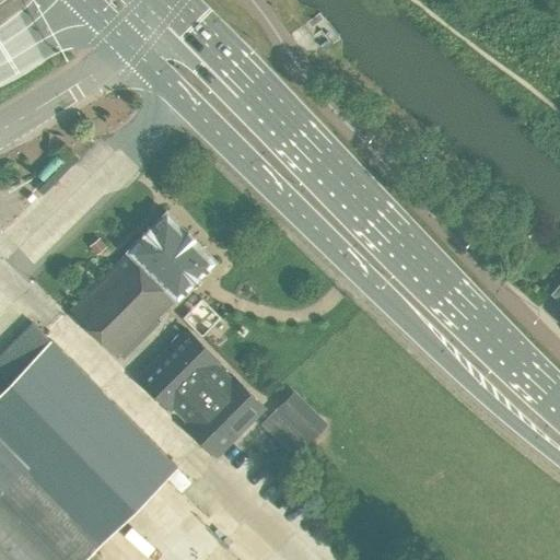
[(66,160),(37,189),(43,194),(71,165),(66,160)]
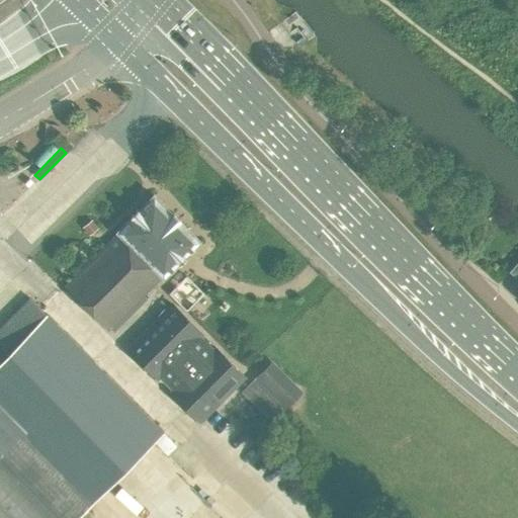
[(116,231),(117,233),(65,285),(108,329),(161,275),(163,277),(200,241),(154,194),(116,231)]
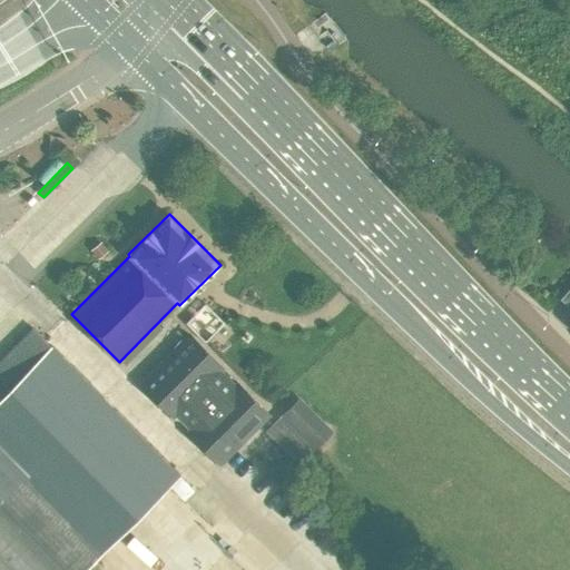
[(205,303),(185,323),(205,343),(225,323),(205,303)]
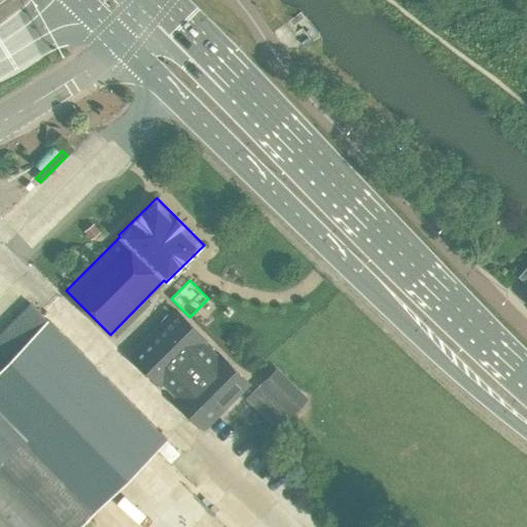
[(0,526),(77,526),(156,449),(170,462),(173,459),(180,453),(167,438),(47,318),(47,319),(29,301),(0,329),(0,345),(10,356),(0,366),(0,388),(47,433),(0,480),(0,526)]
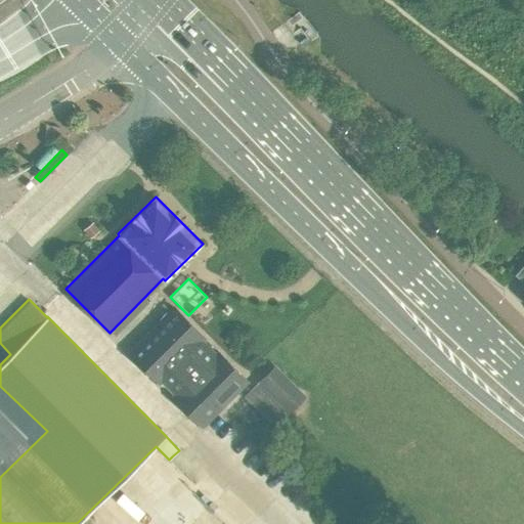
[(250,383),(229,361),(204,337),(205,337),(174,306),(128,352),(159,383),(160,382),(183,406),(204,428),(250,383)]
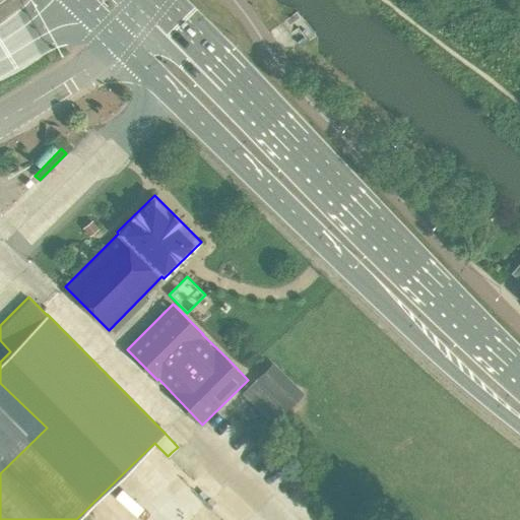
[(302,393),(272,365),(258,379),(286,408),(302,393)]
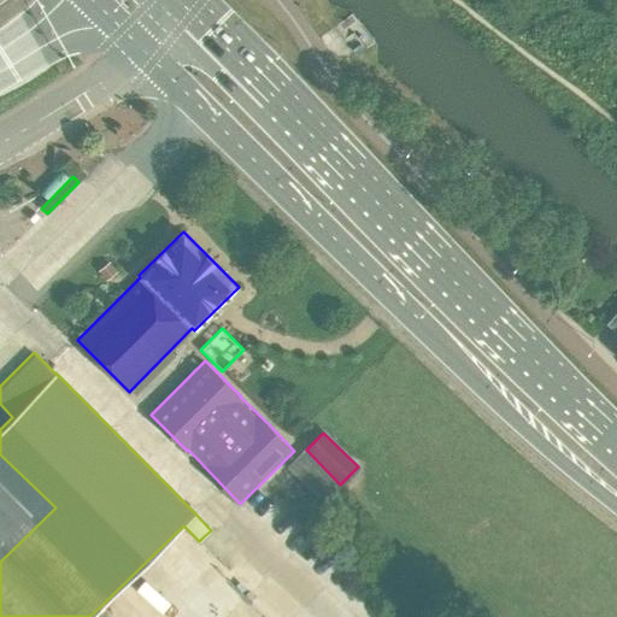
[(0,562),(56,507),(0,454),(0,562)]
